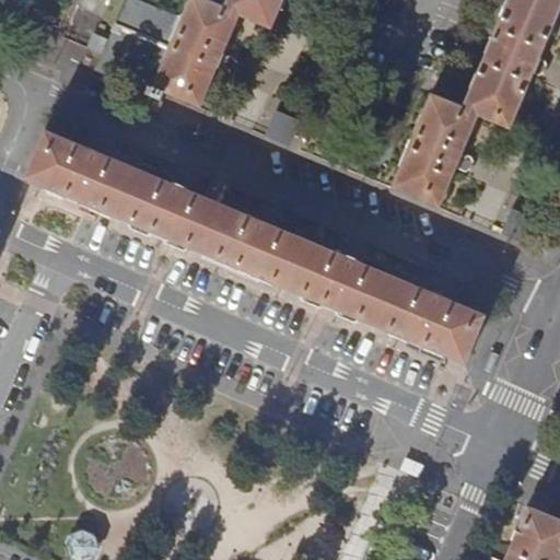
[(144,107),(159,113),(162,102),(161,101),(164,93),(200,107),(217,69),(218,70),(222,71),(225,71),(230,69),(232,63),(231,59),(229,56),(222,54),(238,16),(270,30),(282,0),(225,0),(223,7),(206,0),(188,0),(170,46),(148,98),(144,107)]
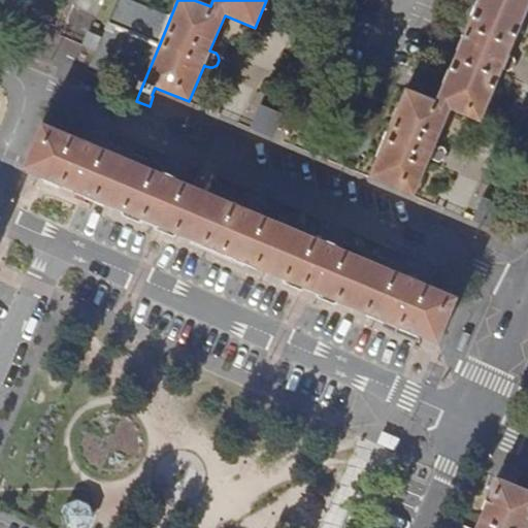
[(385,141),(369,177),(414,195),(429,160),(436,162),(442,161),(446,155),(443,151),(441,147),(435,145),(451,109),(481,122),(502,71),(506,73),(510,72),(515,70),(517,66),(516,62),(514,58),(512,57),(508,55),(526,13),(527,7),(527,0),(477,0),(464,33),(462,34),(457,48),(457,51),(436,100),(405,89),(385,141)]
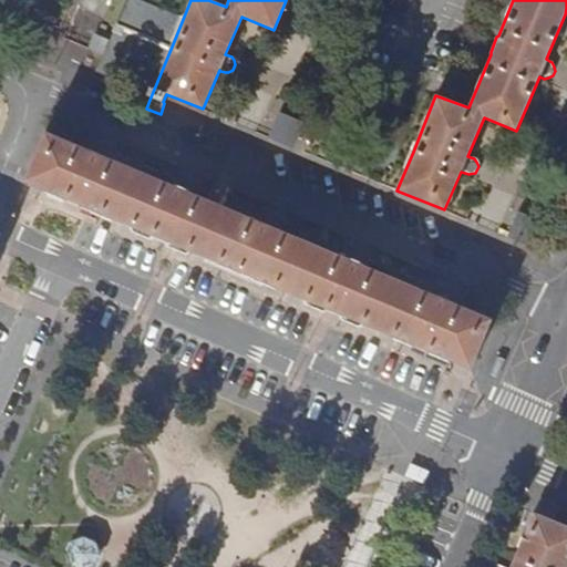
[(37,9),(31,7),(21,32),(26,34),(37,9)]
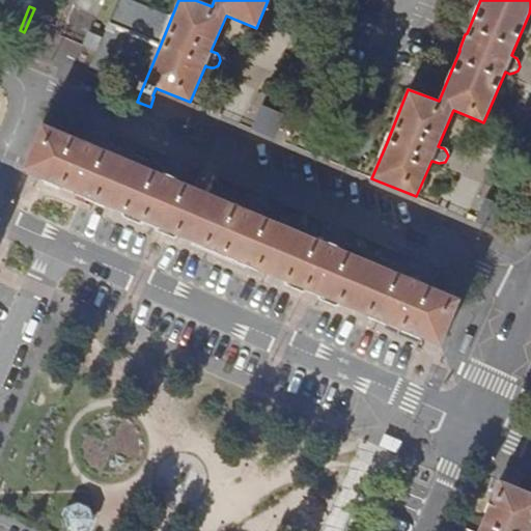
[(53,16),(34,8),(24,32),(44,39),(53,16)]
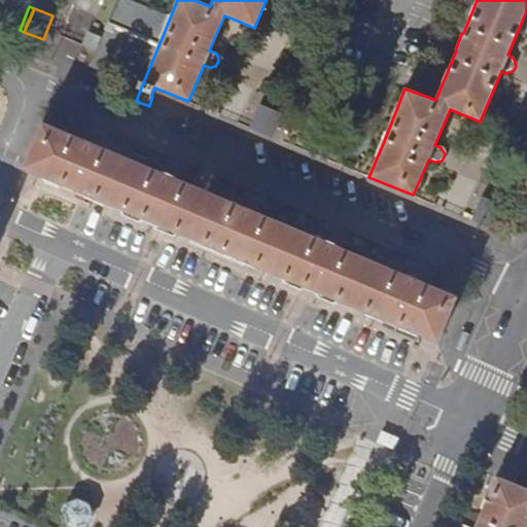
[(86,70),(139,93),(160,43),(107,21),(86,70)]
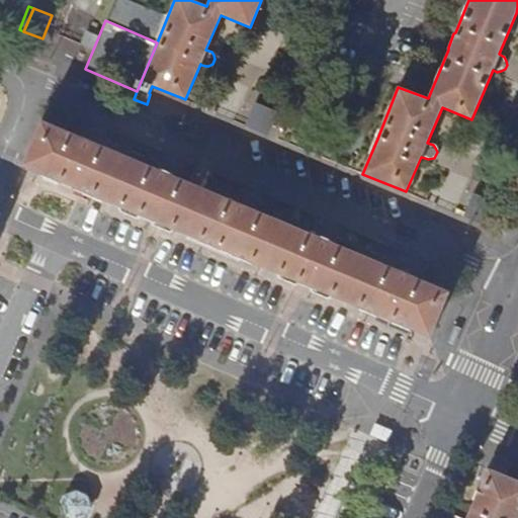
[(277,115),(259,108),(252,127),(269,135),(277,115)]
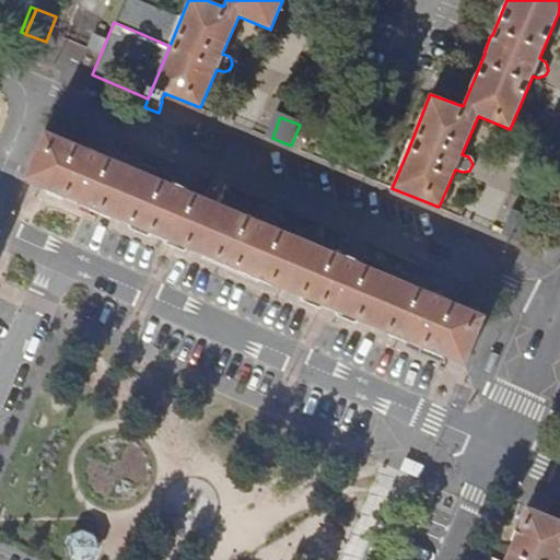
[(85,148),(45,130),(24,178),(465,363),(485,315),(444,299),(447,294),(447,288),(436,283),(432,287),(430,292),(359,263),(362,257),(362,252),(350,247),(346,251),(343,256),(273,226),(276,221),(276,216),(265,211),(260,216),(258,220),(188,190),(190,185),(189,179),(181,176),(175,179),(173,184),(103,154),(104,150),(104,143),(95,140),(89,143),(85,148)]
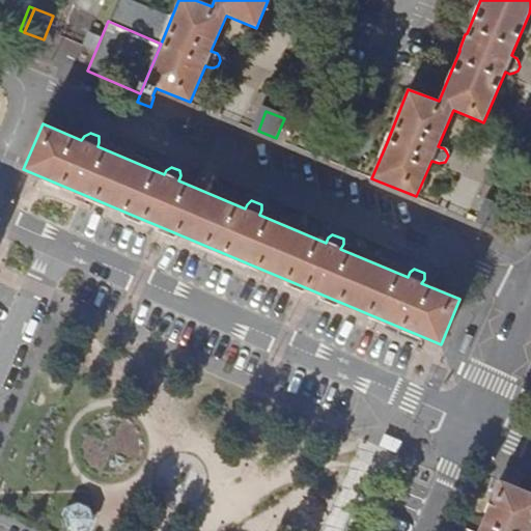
[(483,202),(501,210),(503,204),(480,195),(470,219),(475,221),(483,202)]
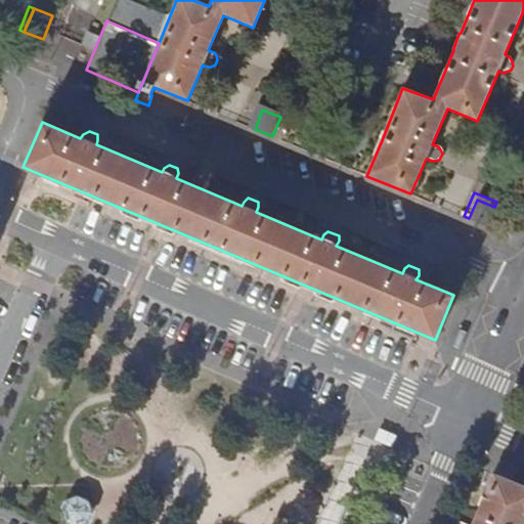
[(477,200),(469,218),(486,226),(494,207),(477,200)]
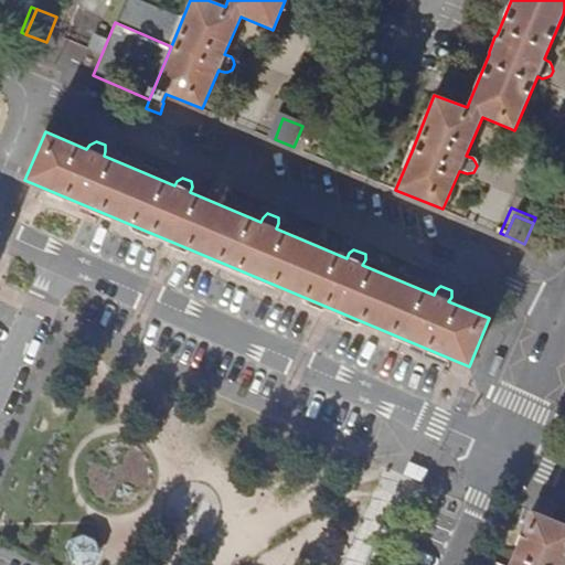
[(382,564),(411,498),(375,483),(340,564),(382,564)]
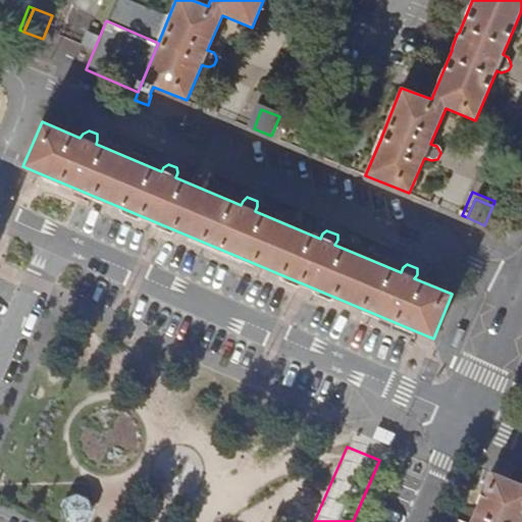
[(521,521),(521,485),(490,471),(484,486),(483,485),(476,503),(477,503),(469,521),(466,521),(463,521),(457,521),(521,521)]
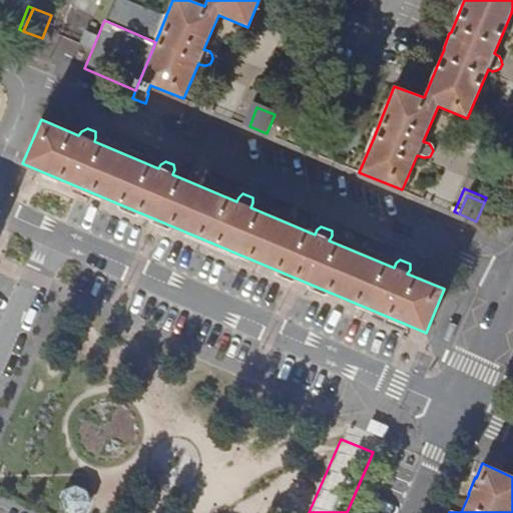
[(74,485),(69,486),(64,489),(61,492),(59,497),(59,503),(60,508),(63,512),(64,512),(84,512),(87,511),(89,507),(91,501),(90,496),(88,491),(84,488),(79,485),(74,485)]
